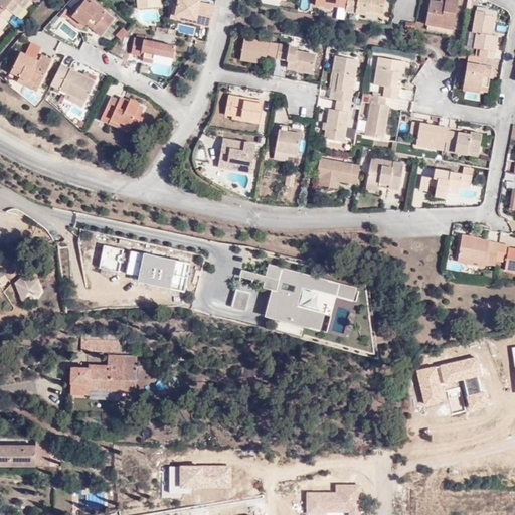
[(0,0),(0,11),(9,20),(21,5),(25,8),(31,0),(0,0)]
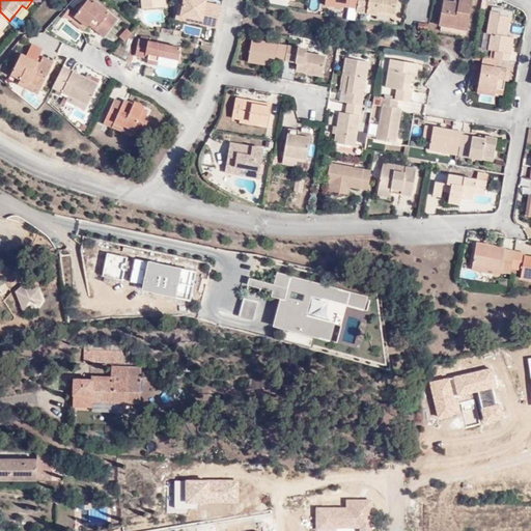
[(85,26),(89,21),(92,18),(101,24),(98,27),(105,33),(118,16),(99,0),(91,0),(91,1),(88,0),(86,0),(78,11),(72,5),(65,12),(85,26)]
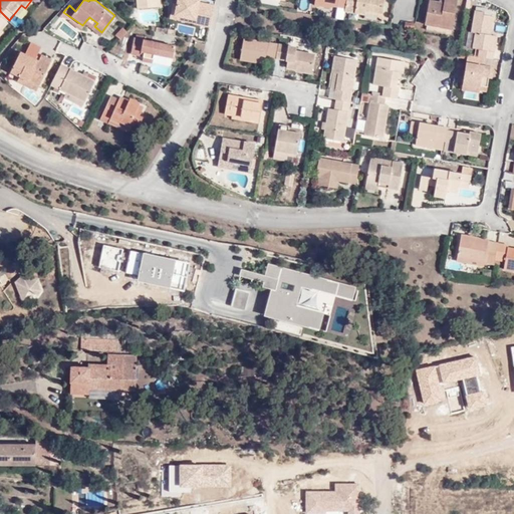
[(137,0),(138,9),(161,8),(160,0),(137,0)]
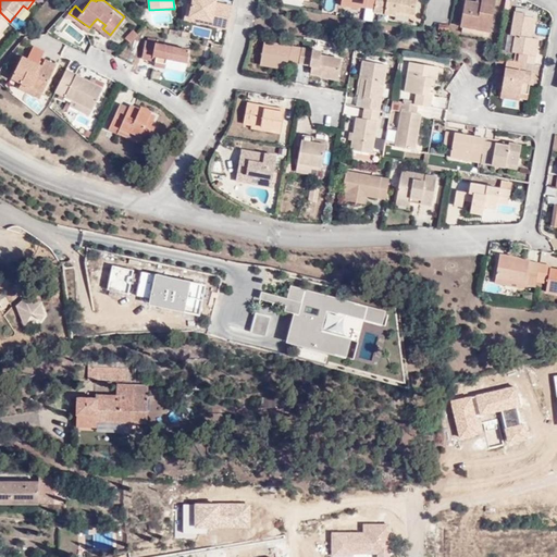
[(192,0),(187,21),(212,26),(213,21),(194,16),(197,0),(192,0)]
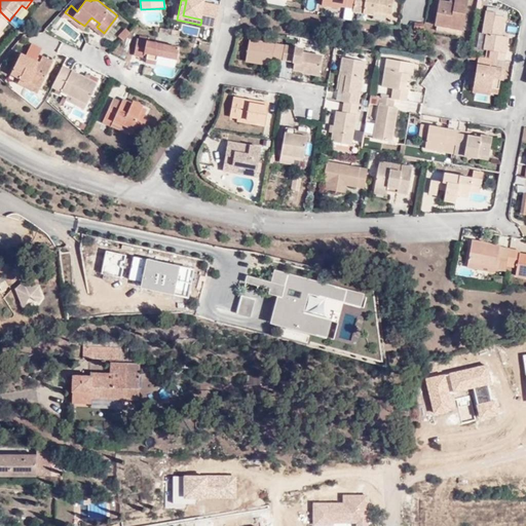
[(200,25),(215,28),(219,7),(207,4),(201,3),(201,0),(186,0),(183,15),(201,20),(200,25)]
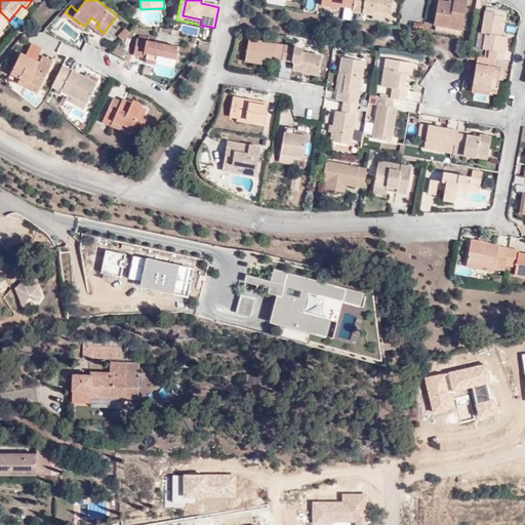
[(356,0),(325,0),(325,5),(342,9),(345,4),(355,6),(356,0)]
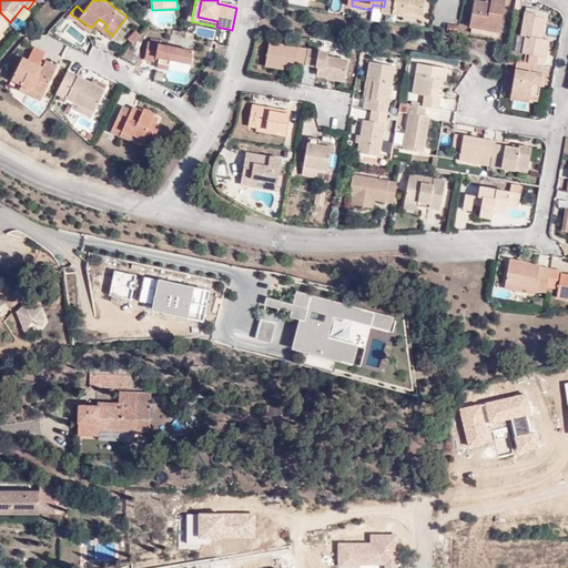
[(385,0),(384,7),(384,11),(407,16),(408,11),(427,14),(429,0),(385,0)]
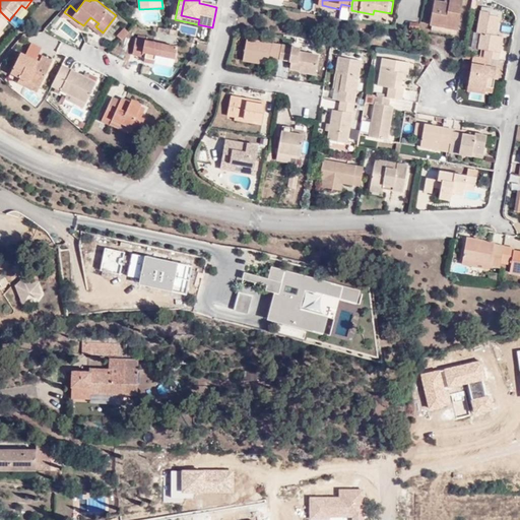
[(459,28),(464,0),(450,0),(450,1),(438,0),(436,0),(433,24),(459,28)]
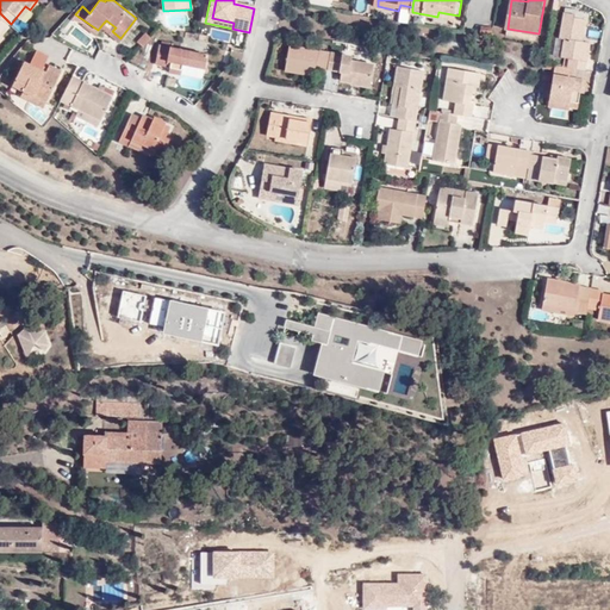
[(6,35),(13,25),(11,24),(0,13),(0,45),(8,37),(6,35)]
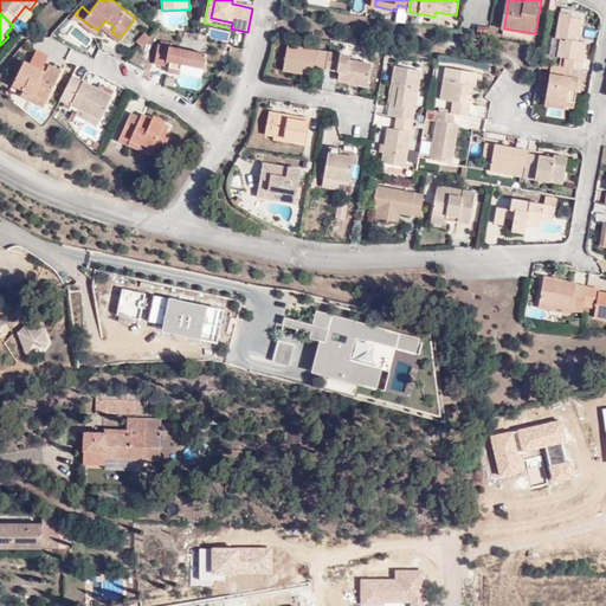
[(577,69),(584,70),(588,40),(579,39),(579,33),(584,34),(585,18),(575,17),(575,14),(563,13),(560,39),(565,40),(563,58),(568,59),(567,68),(577,69)]
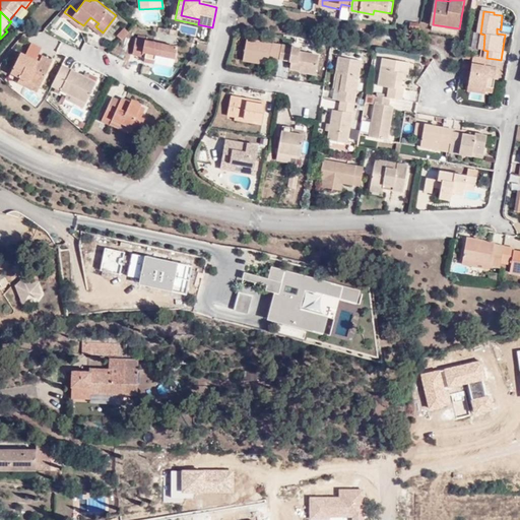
[(90,17),(87,20),(95,26),(99,23),(90,17)]
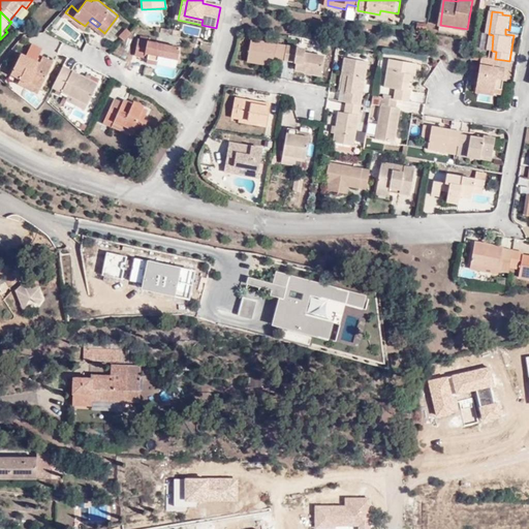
[(183,23),(181,32),(197,36),(199,27),(183,23)]
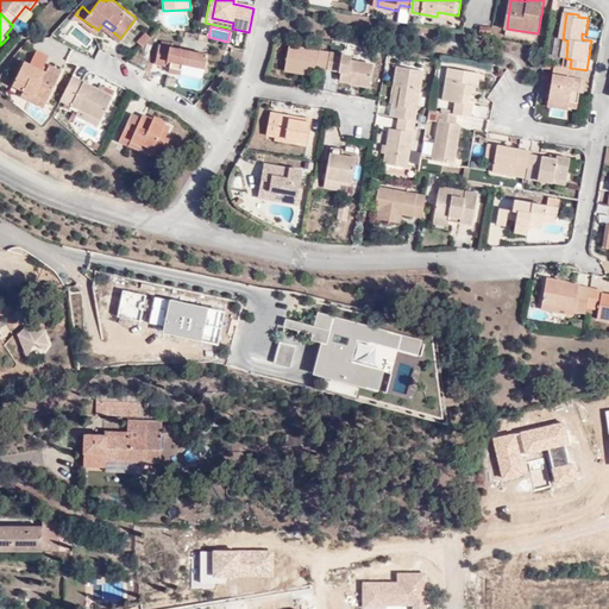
[(479,37),(491,39),(493,29),(482,26),(479,37)]
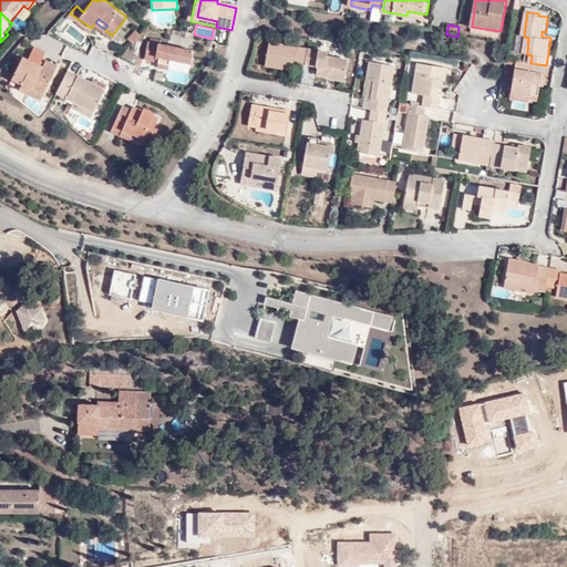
[(140,33),(134,29),(126,38),(131,42),(140,33)]
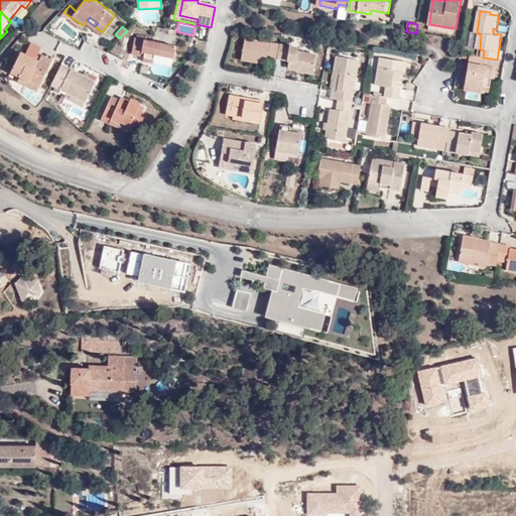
[(268,57),(278,58),(280,43),(246,36),(242,58),(267,63),(268,57)]
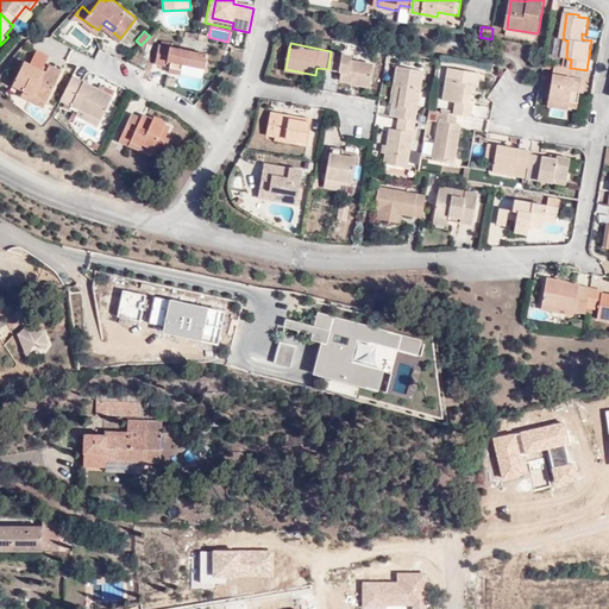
[(184,75),(184,71),(186,66),(208,68),(211,52),(161,45),(158,68),(168,69),(169,63),(177,64),(176,74),(184,75)]
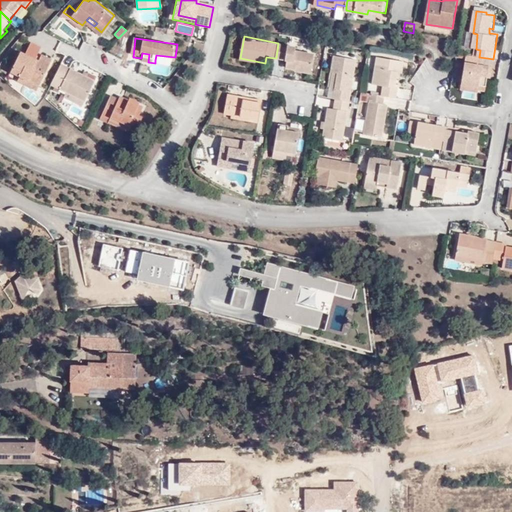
[(54,59),(45,54),(43,60),(37,57),(40,52),(42,46),(34,41),(28,52),(22,50),(14,66),(23,71),(21,76),(40,86),(54,59)]
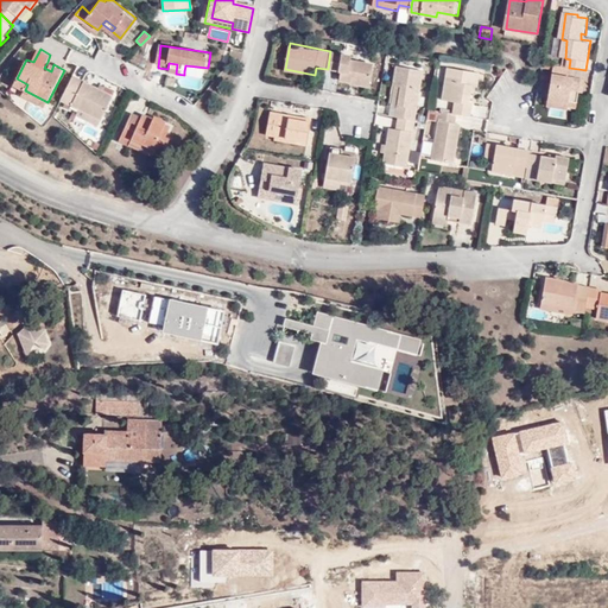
[(330,51),(328,69),(340,71),(340,77),(353,80),(354,75),(361,75),(360,82),(371,84),(374,62),(353,57),(353,55),(330,51)]
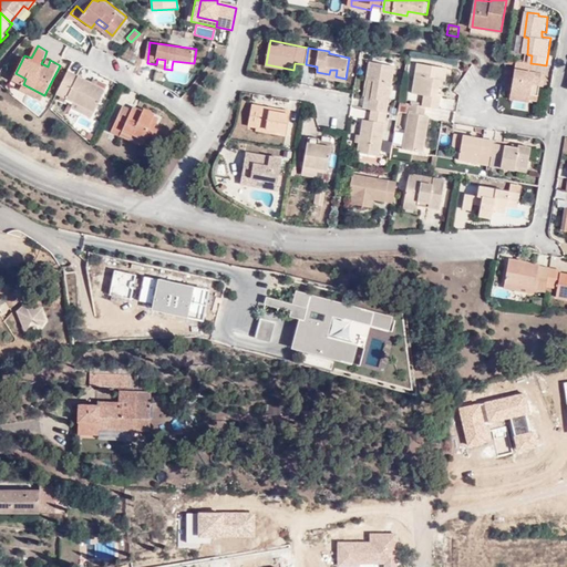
[(428,106),(441,109),(443,96),(437,95),(439,88),(440,76),(446,78),(449,65),(420,60),(414,92),(425,94),(423,105),(428,106)]
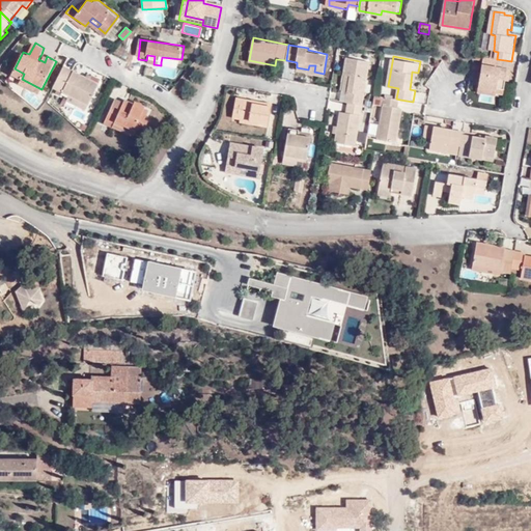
[(162,57),(161,62),(180,65),(182,59),(162,57)]
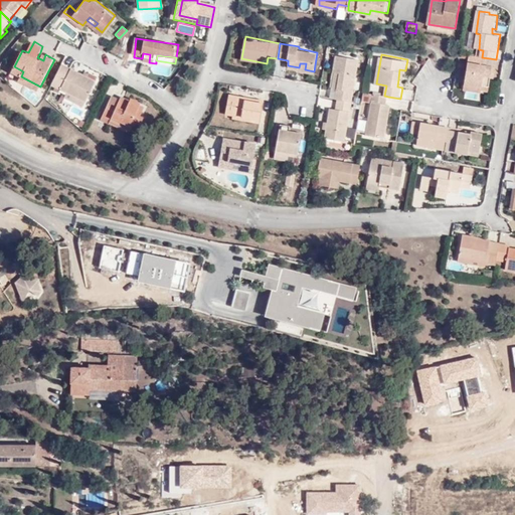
[(338,89),(336,99),(353,102),(360,59),(337,55),(334,72),(340,73),(338,89)]
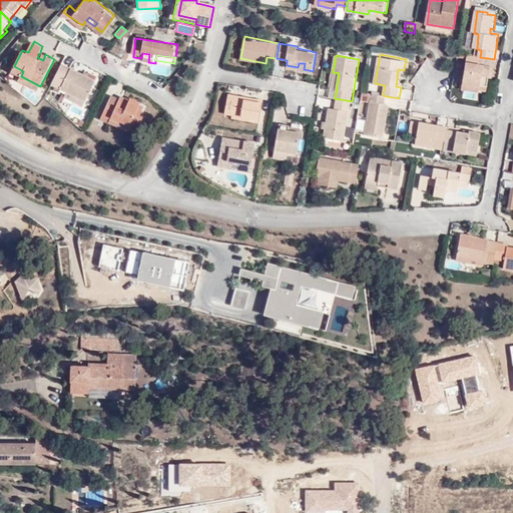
[(480,57),(473,56),(468,87),(482,88),(482,93),(490,94),(492,78),(494,68),(487,66),(488,58),(480,57)]
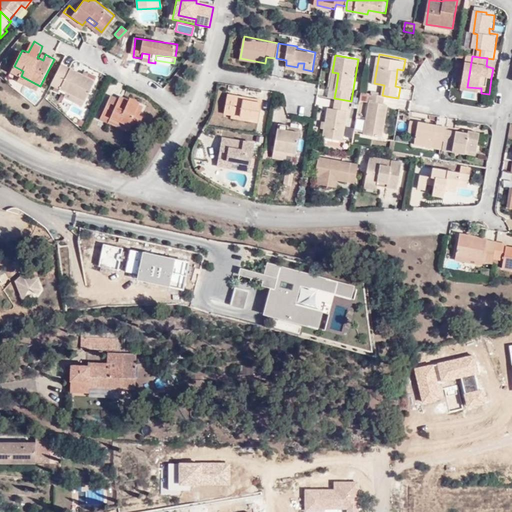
[(62,63),(52,84),(84,101),(95,80),(62,63)]
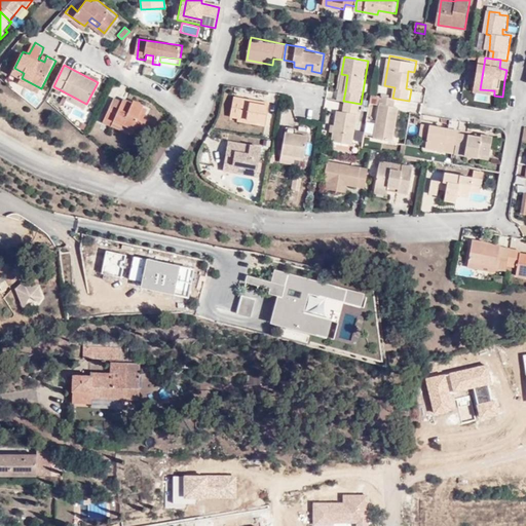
[(24,73),(14,68),(9,77),(20,83),(22,78),(24,73)]
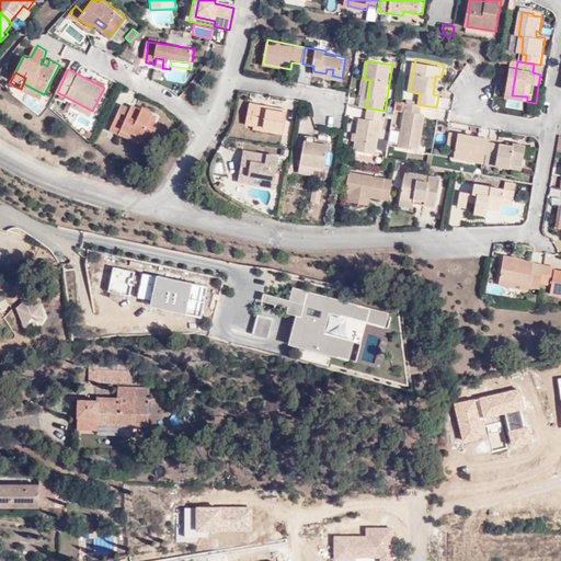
[(366,107),(368,96),(370,80),(364,79),(361,95),(359,107),(366,107)]
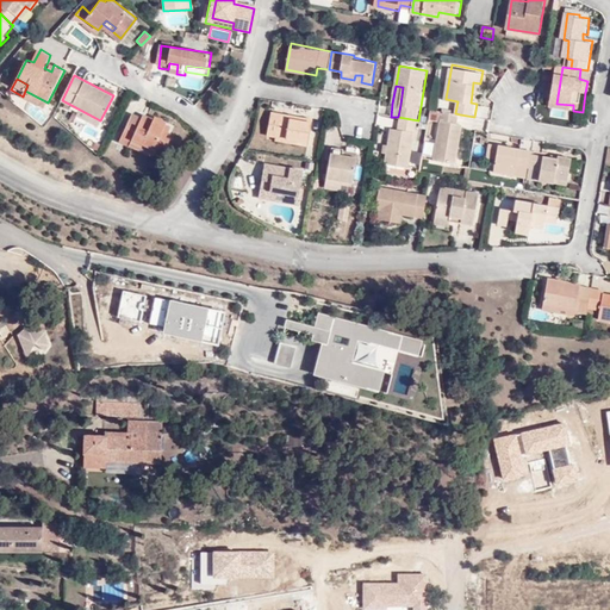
[(45,107),(48,103),(25,91),(23,97),(45,107)]
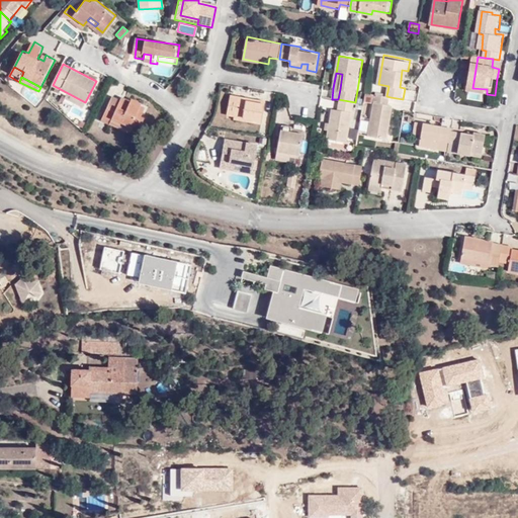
[(85,102),(68,92),(65,97),(83,106),(85,102)]
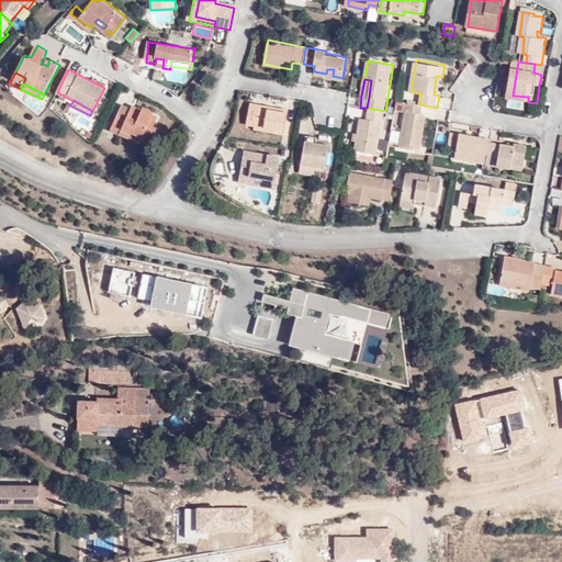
[(279,128),(287,130),(290,111),(265,107),(266,104),(251,101),(248,124),(256,125),(279,128)]
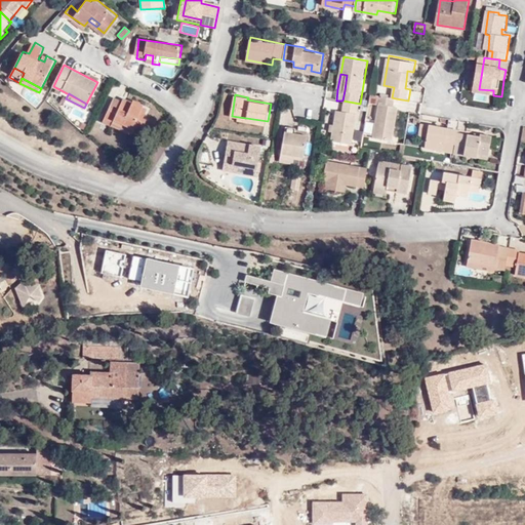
[(379,95),(371,94),(370,102),(378,103),(379,95)]
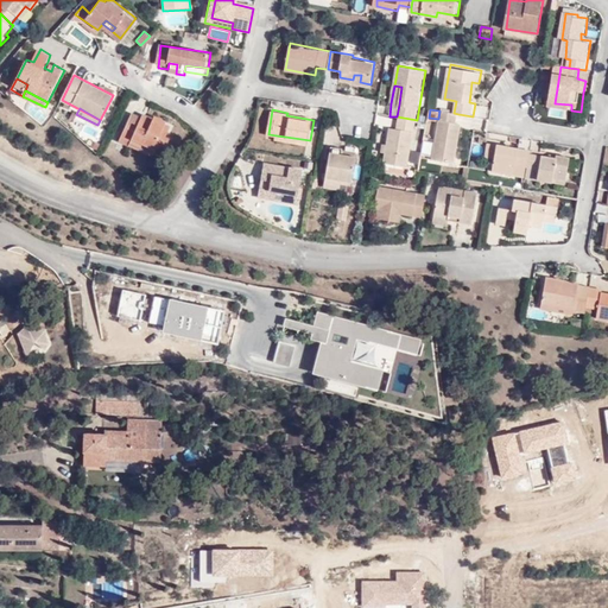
[(456,125),(458,114),(454,113),(439,111),(438,119),(438,121),(456,125)]
